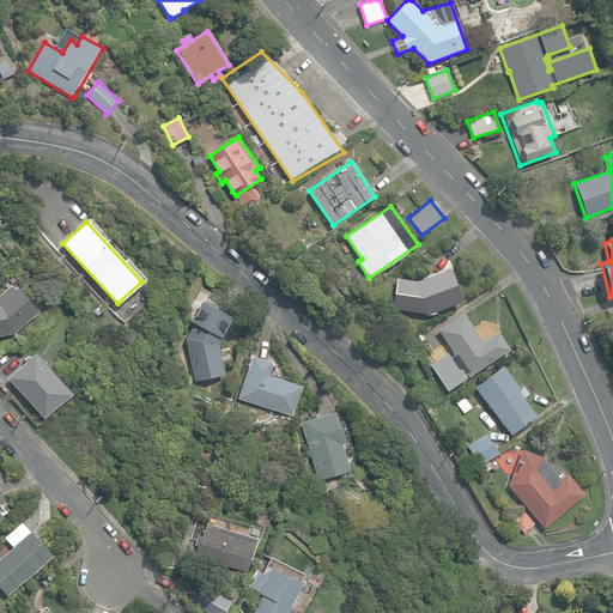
[(430,313),(430,314),(436,313),(436,310),(462,301),(450,267),(417,280),(396,277),(392,308),(428,314),(430,313)]
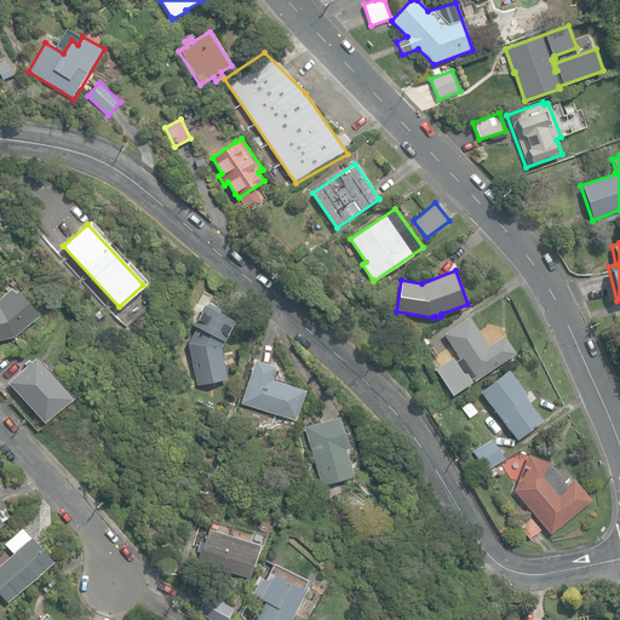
[(0,339),(15,336),(39,315),(17,290),(15,292),(11,287),(0,297),(0,339)]
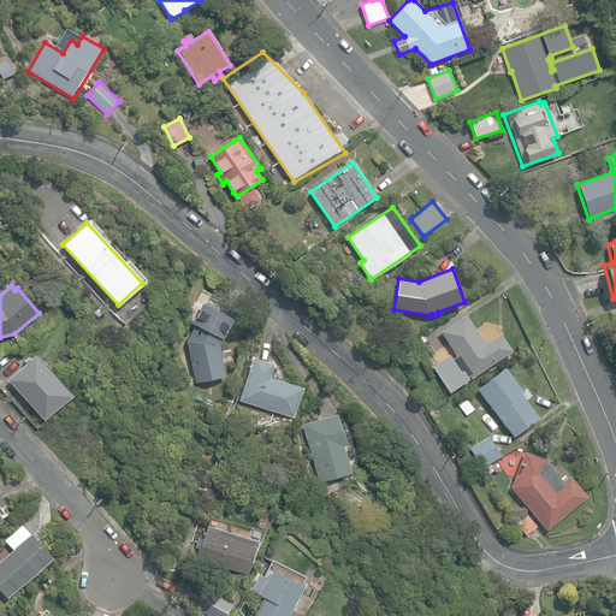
[(187,341),(196,383),(225,375),(218,344),(221,338),(231,318),(217,309),(218,307),(205,301),(205,303),(201,302),(191,323),(194,324),(187,341)]
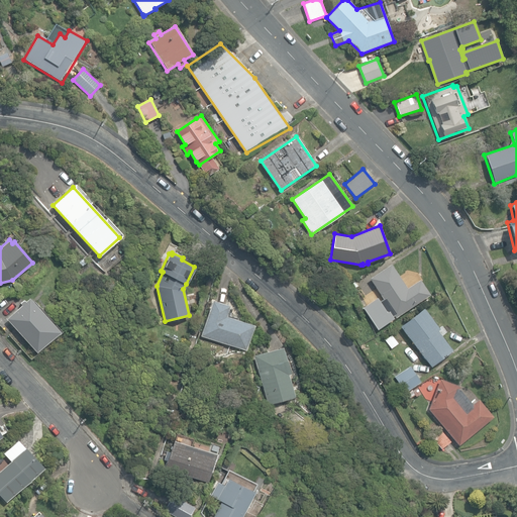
[(78,262),(82,267),(86,263),(82,257),(78,262)]
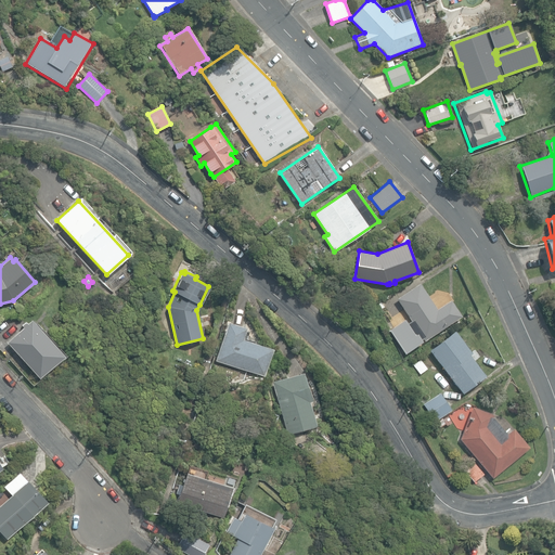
[(417,330),(425,340),(462,315),(451,299),(437,308),(421,283),(397,298),(413,323),(411,324),(416,331),(417,330)]
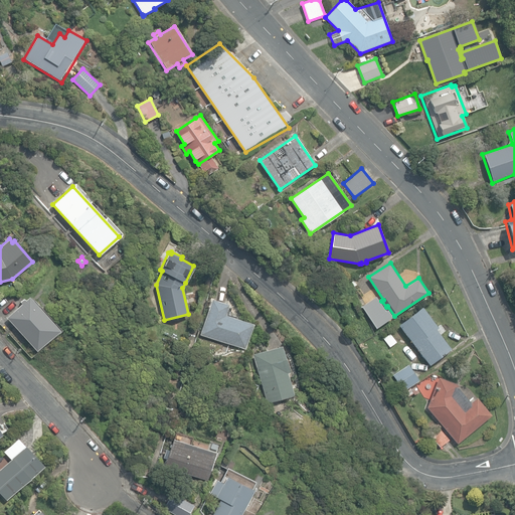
[(351,282),(357,290),(370,281),(364,272),(351,282)]
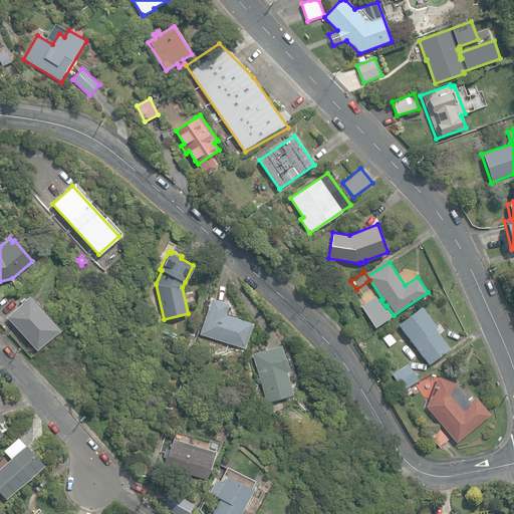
[(7,316),(36,350),(60,329),(29,296),(7,316)]
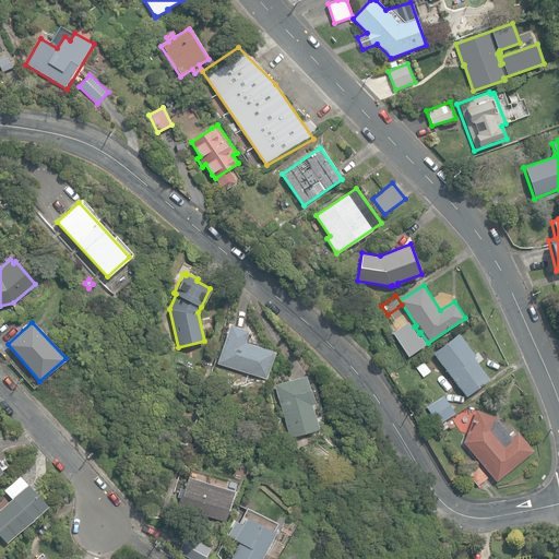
[(217,363),(266,379),(275,352),(245,342),(248,330),(229,323),(217,363)]
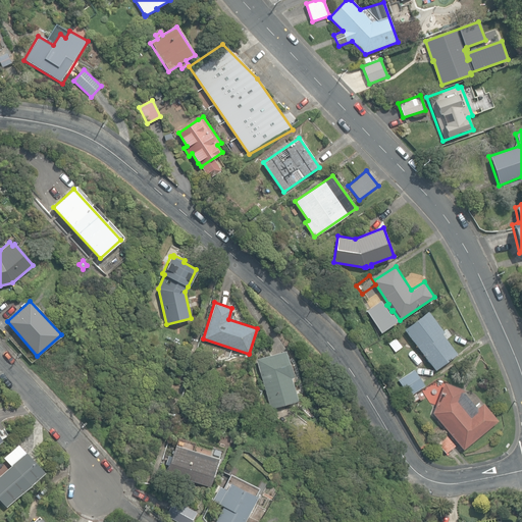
[(404,329),(435,370),(458,353),(442,333),(445,331),(428,310),(404,329)]
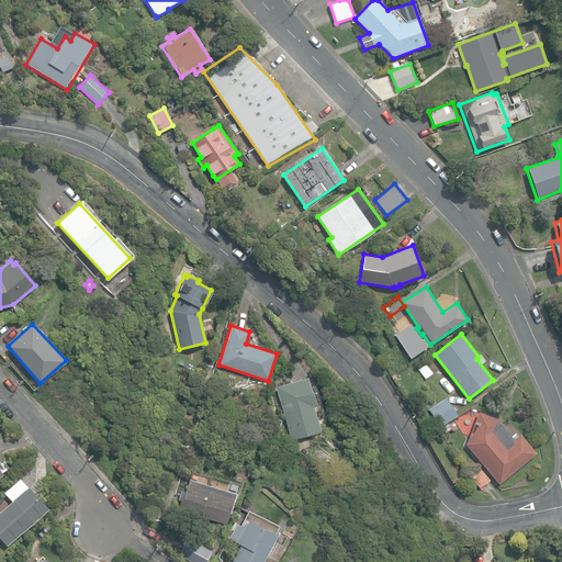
[(418,369),(425,379),(433,373),(426,363),(418,369)]
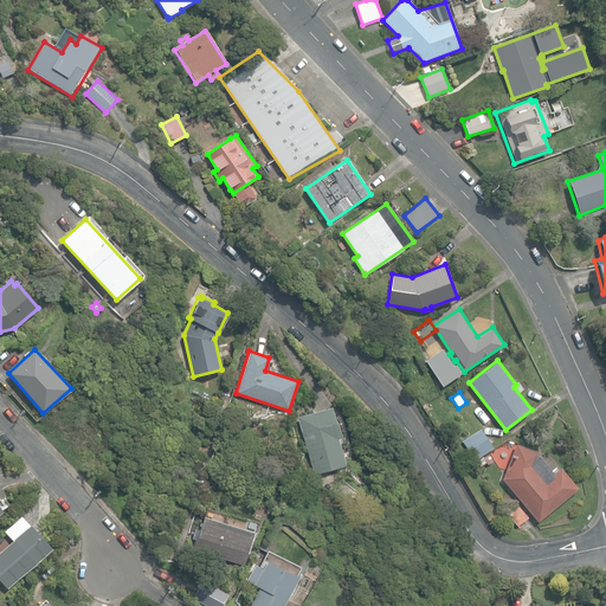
[(296,417),(315,475),(346,464),(339,439),(341,438),(331,406),(296,417)]
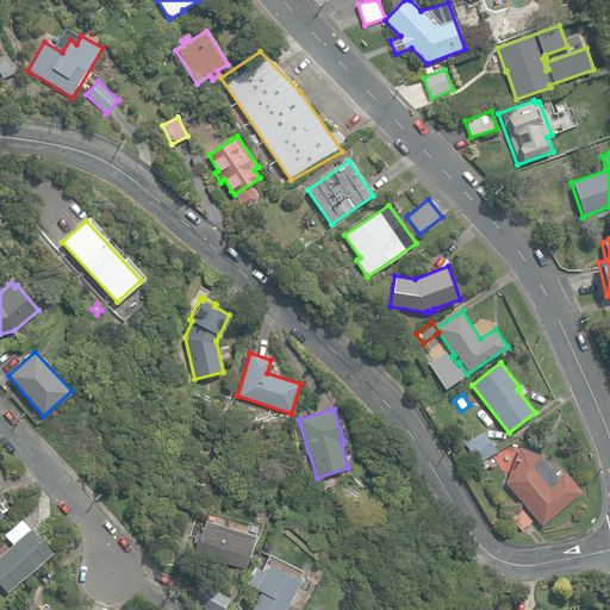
[(465,443),(478,462),(497,450),(484,431),(465,443)]
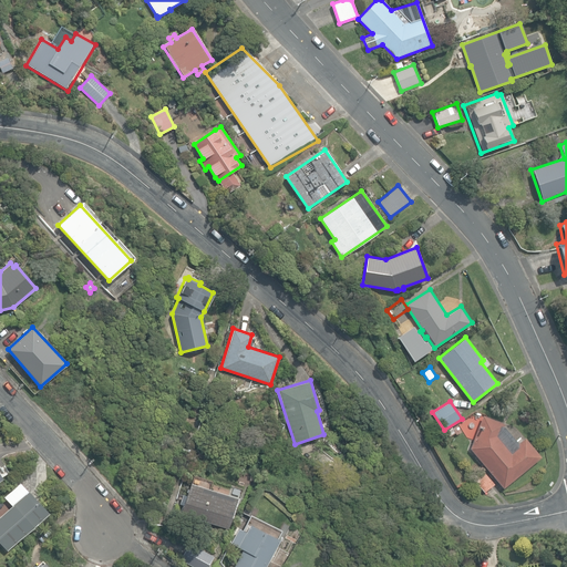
[(470,447),(503,488),(540,456),(525,437),(518,443),(503,425),(504,423),(501,422),(483,415),(470,447)]
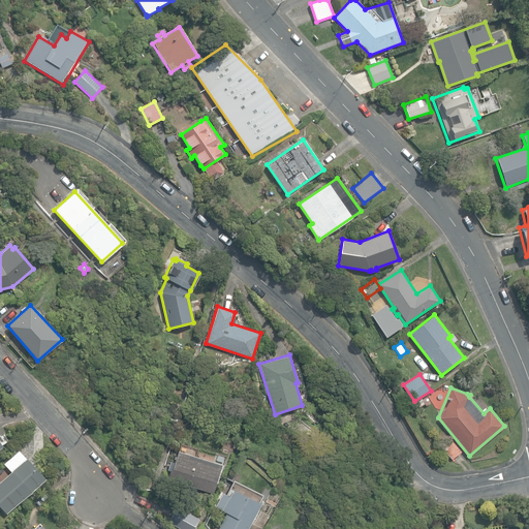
[(419,407),(425,404),(426,406),(431,403),(427,396),(416,402),(419,407)]
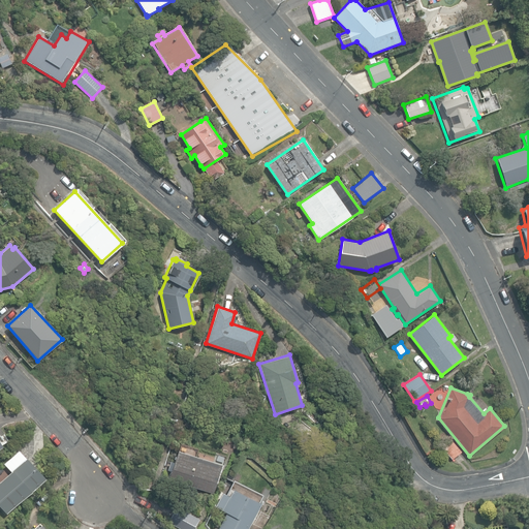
[(439,445),(450,459),(461,450),(449,437),(439,445)]
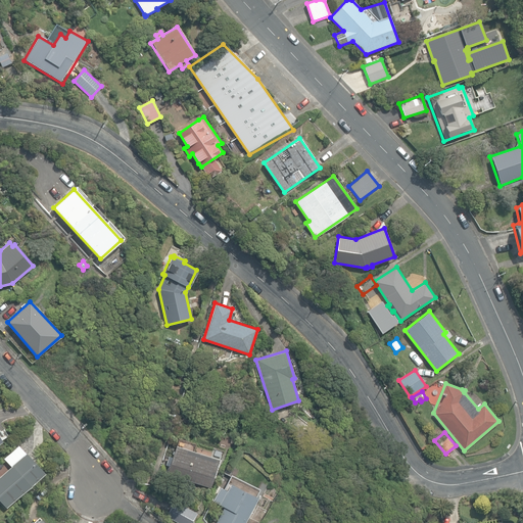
[(167,474),(210,488),(220,458),(210,456),(211,452),(200,448),(199,452),(176,443),(172,458),(170,457),(168,464),(170,465),(167,474)]
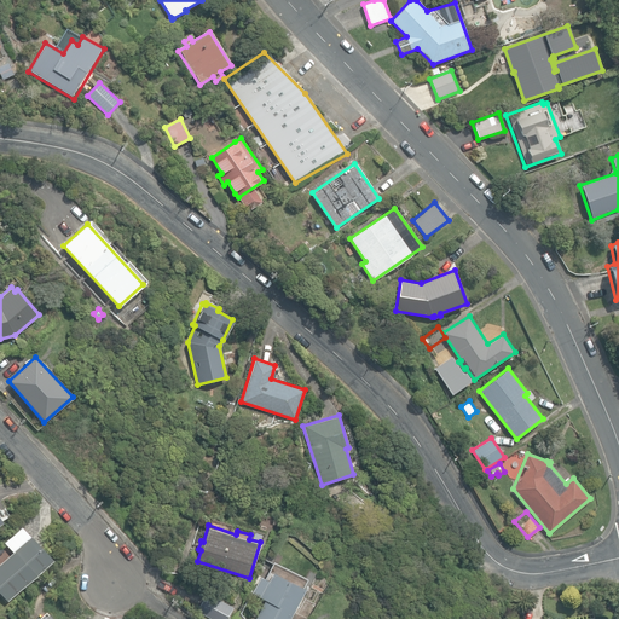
[(0,562),(0,591),(9,601),(53,559),(21,526),(4,542),(12,551),(0,562)]
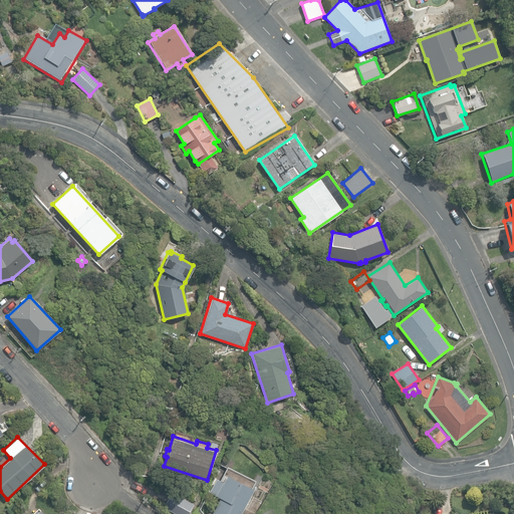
[(211,513),(240,513),(254,488),(226,474),(223,481),(216,478),(209,492),(212,493),(210,497),(217,500),(218,497),(220,497),(211,513)]
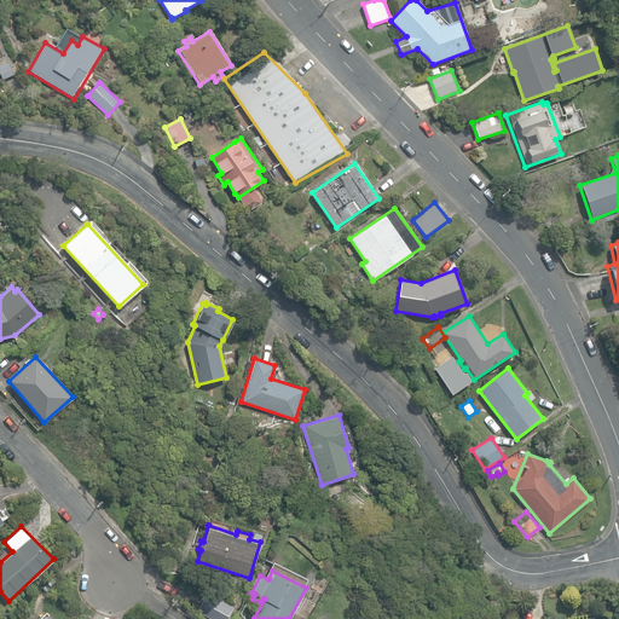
[(198,612),(213,618),(226,618),(233,606),(207,594),(198,612)]
